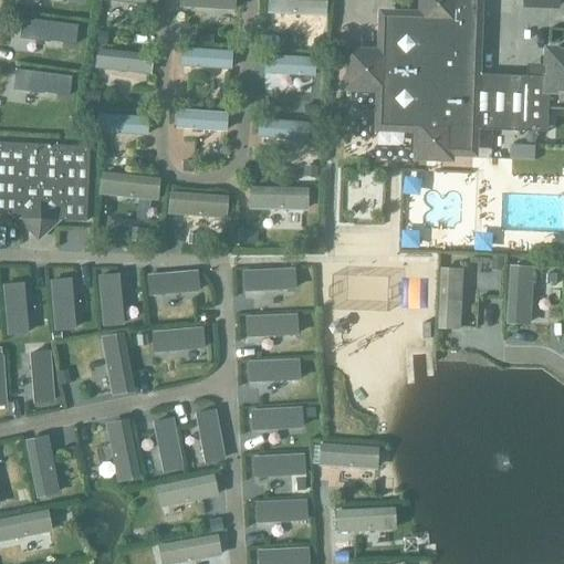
[(563,48),(560,50),(547,49),(546,75),(474,72),(477,0),(432,0),(430,3),(429,14),(384,13),(383,52),(363,51),(355,58),(355,61),(355,75),(361,83),(380,84),(379,123),(425,125),(424,137),(434,147),(470,149),(471,127),(545,131),(546,108),(563,110),(563,48)]
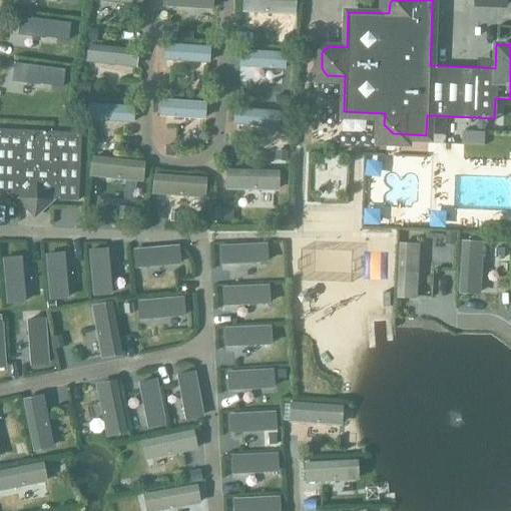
[(286,21),(286,30),(296,30),(296,21),(286,21)]
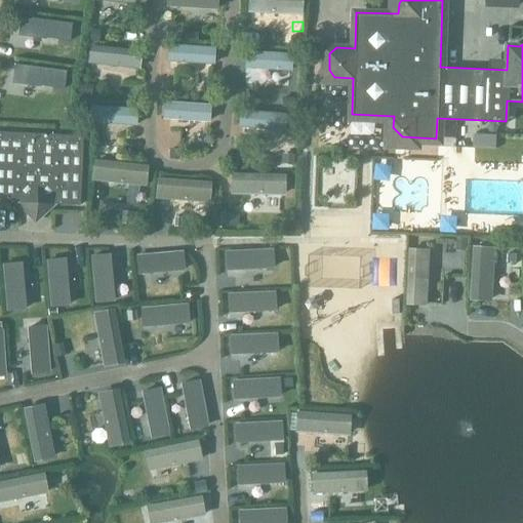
[(89,29),(88,39),(101,40),(102,30),(89,29)]
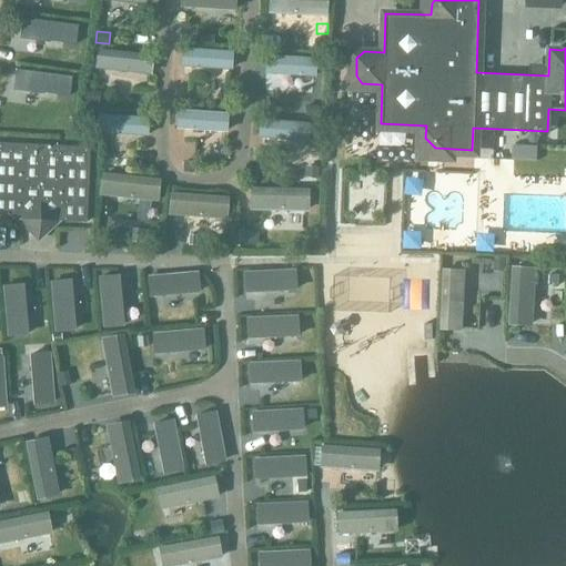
[(202,33),(201,43),(214,44),(215,34),(202,33)]
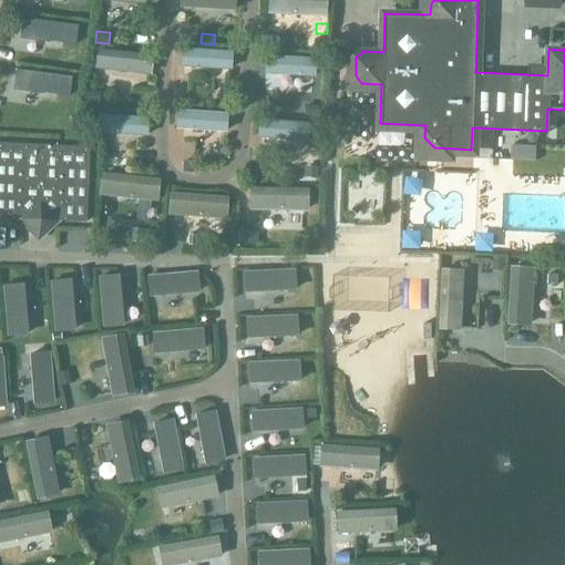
[(326,39),(315,39),(315,50),(326,50),(326,39)]
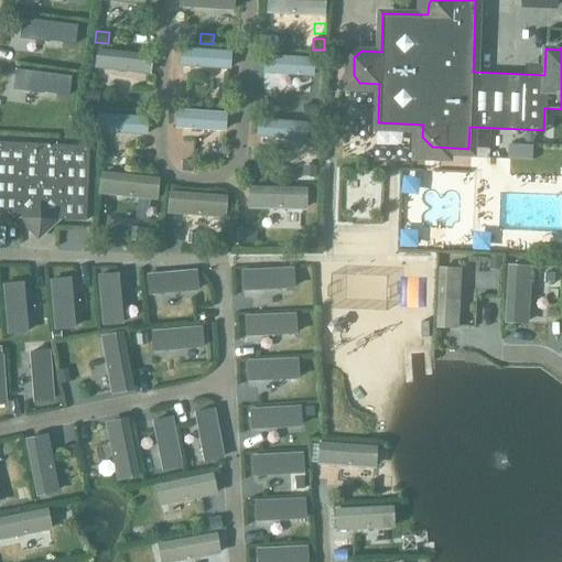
[(87,88),(86,100),(99,101),(100,90),(87,88)]
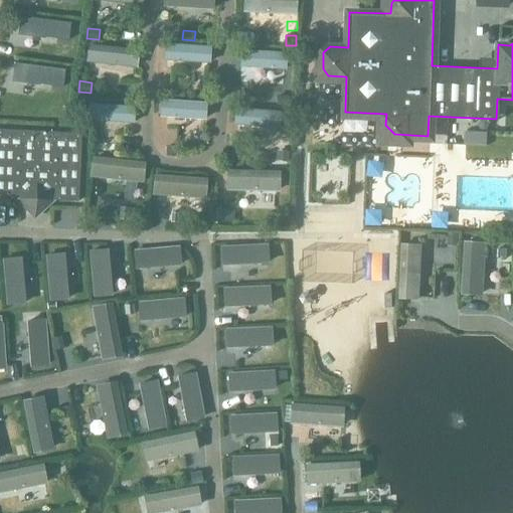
[(168,84),(168,94),(179,95),(179,86),(168,84)]
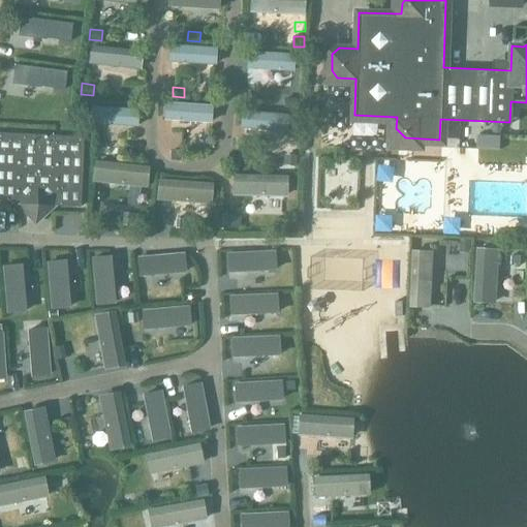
[(286,97),(286,106),(298,107),(298,97),(286,97)]
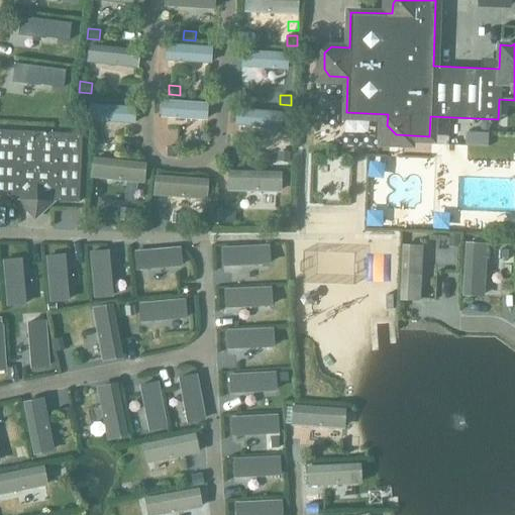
[(78,97),(77,108),(87,109),(87,97),(78,96),(78,97)]
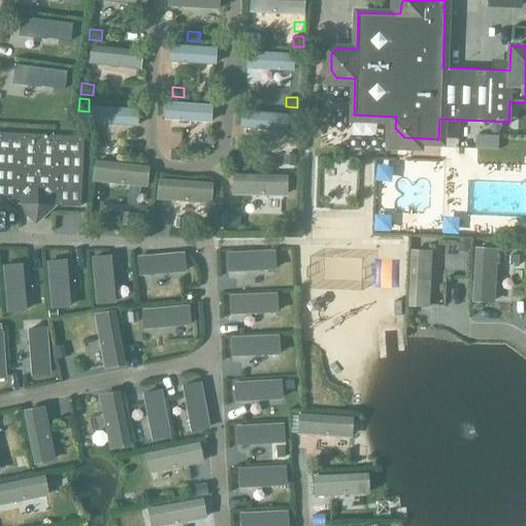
[(0,131),(0,196),(8,196),(13,202),(21,202),(36,224),(58,204),(81,205),(85,135),(0,131)]
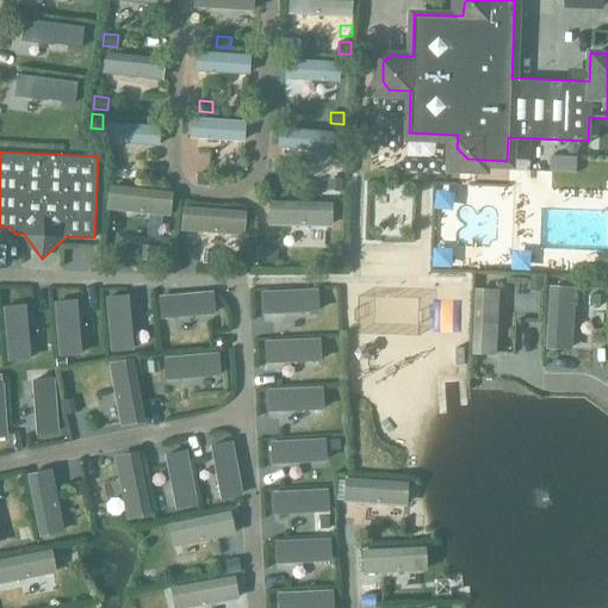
[(200,171),(199,181),(209,182),(210,172),(200,171)]
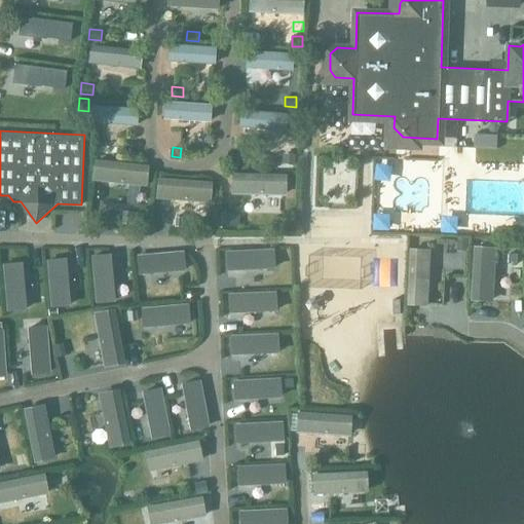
[(285,154),(285,163),(294,164),(295,154),(285,154)]
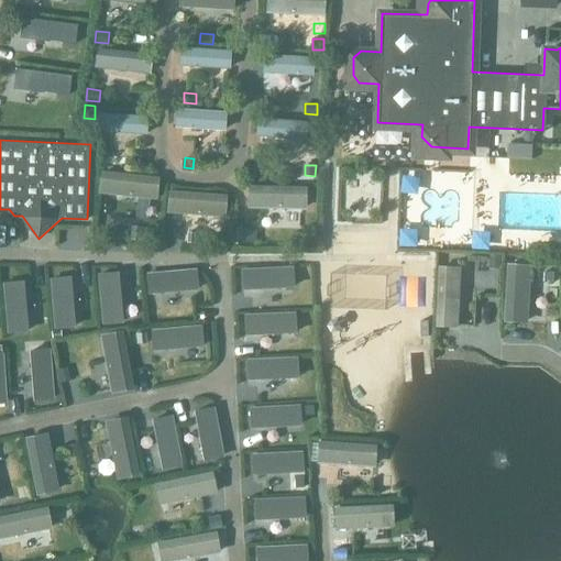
[(238,228),(237,241),(245,242),(246,229),(238,228)]
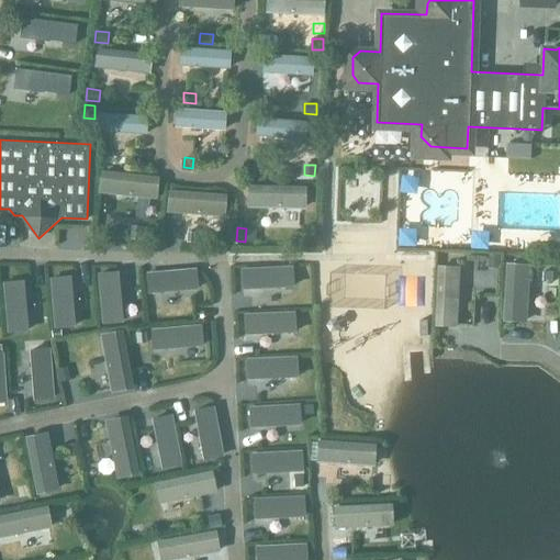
[(188,231),(187,244),(196,245),(197,232),(188,231)]
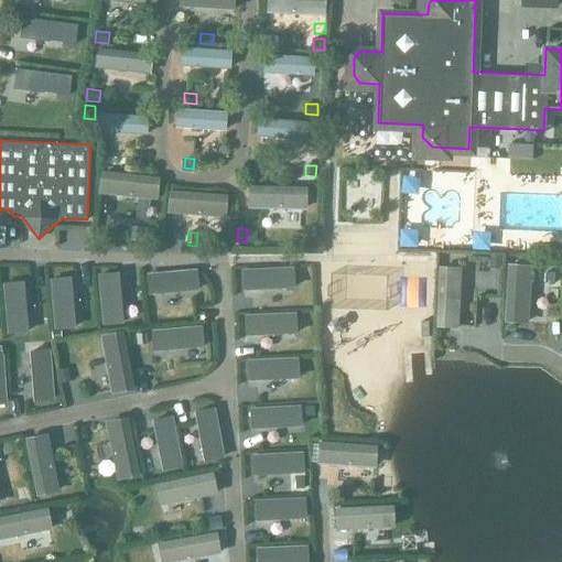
[(493,255),(493,268),(501,268),(501,255),(493,255)]
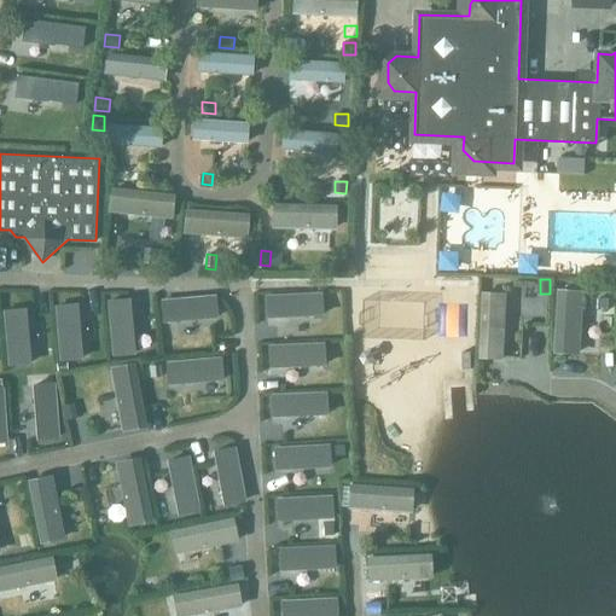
[(610,298),(600,297),(600,309),(610,309),(610,298)]
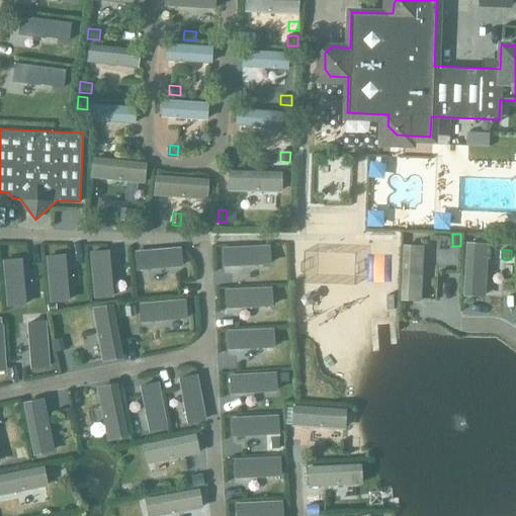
[(135,306),(126,306),(127,316),(136,316),(135,306)]
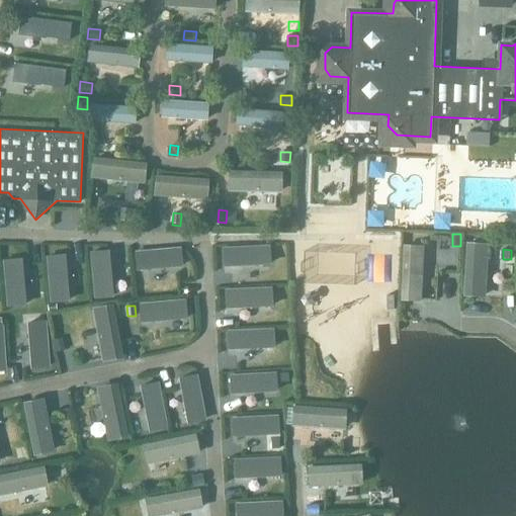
[(63,338),(54,340),(57,350),(65,348),(63,338)]
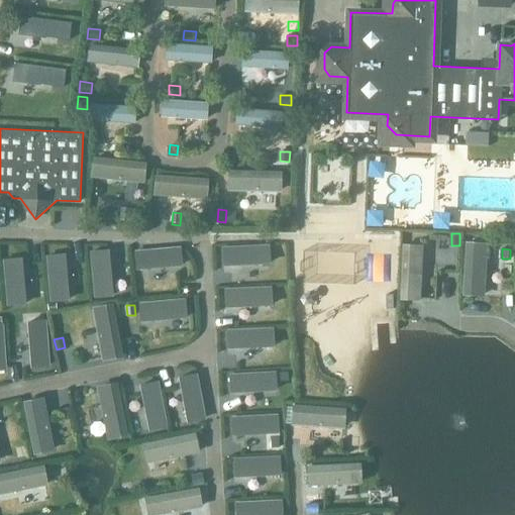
[(71,407),(63,409),(65,420),(73,418),(71,407)]
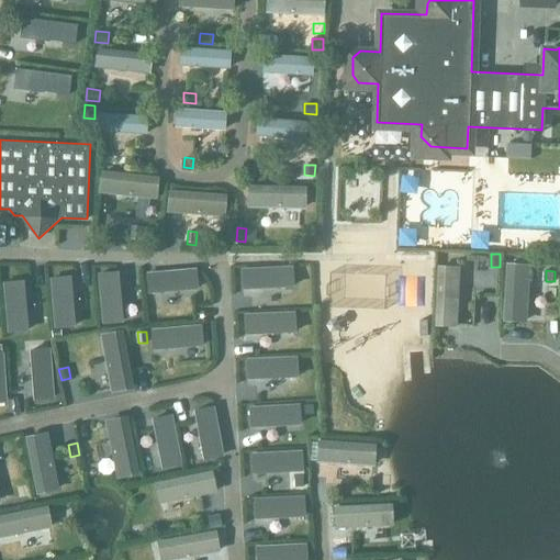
[(303,473),(295,474),(295,486),(304,486),(303,473)]
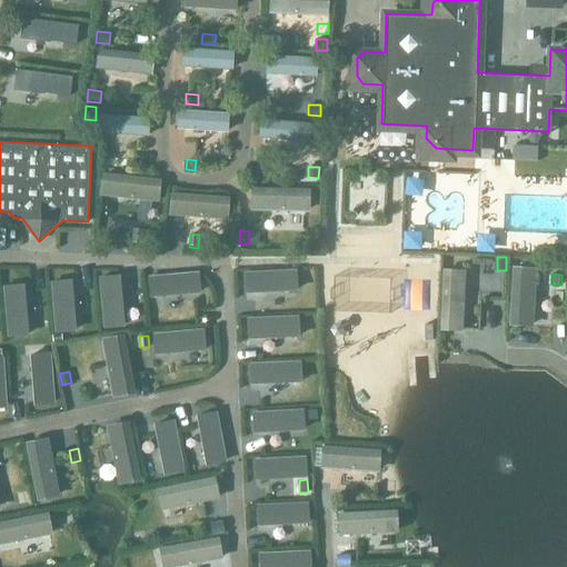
[(339,493),(338,505),(348,506),(348,494),(339,493)]
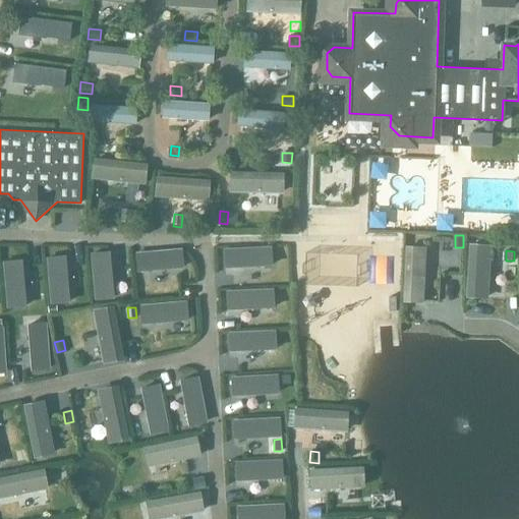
[(205,477),(193,479),(194,487),(206,485),(205,477)]
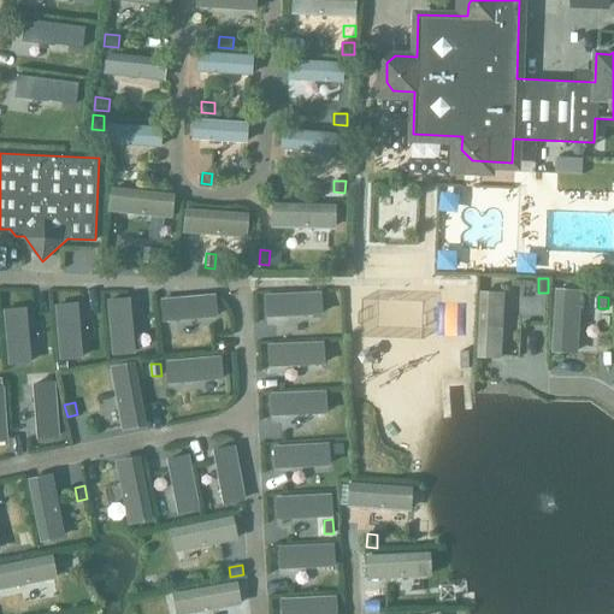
[(379,600),(367,600),(367,612),(379,610),(379,600)]
